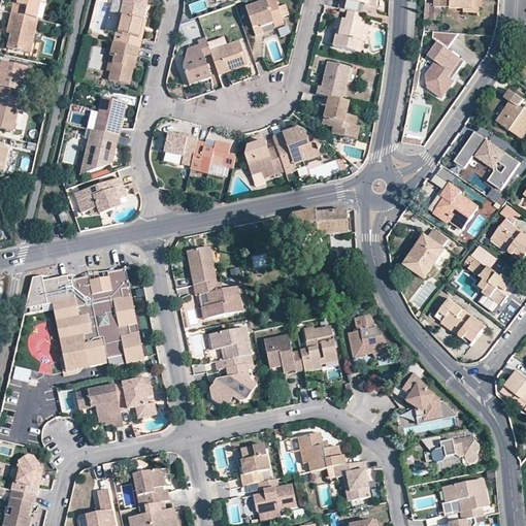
[(14,0),(14,2),(11,1),(10,4),(8,11),(34,18),(38,0),(14,0)]
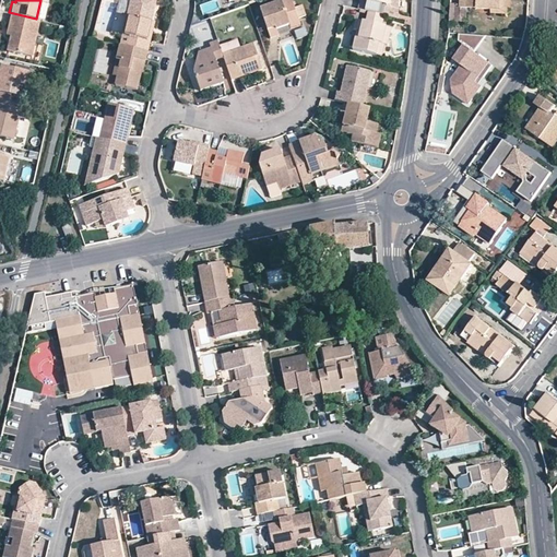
[(144,2),(133,0),(128,0),(125,13),(129,14),(125,32),(128,33),(126,46),(147,50),(150,38),(146,37),(150,18),(152,10),(142,8),(144,2)]
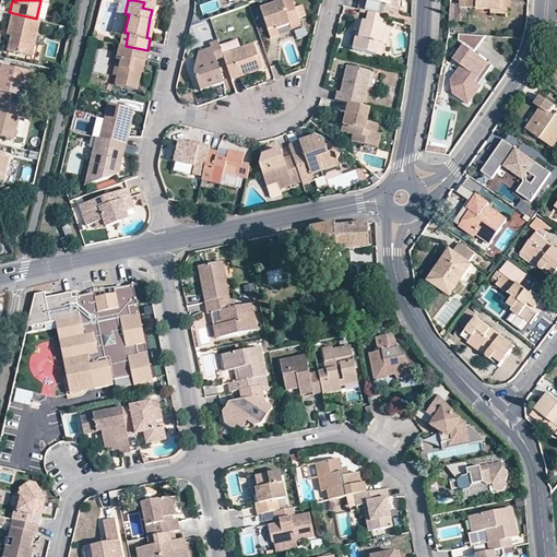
[(282,26),(289,23),(299,20),(298,16),(306,14),(303,6),(295,8),(293,0),(281,0),(260,8),(271,36),(279,34),(277,27),(276,24),(281,23),(282,26)]
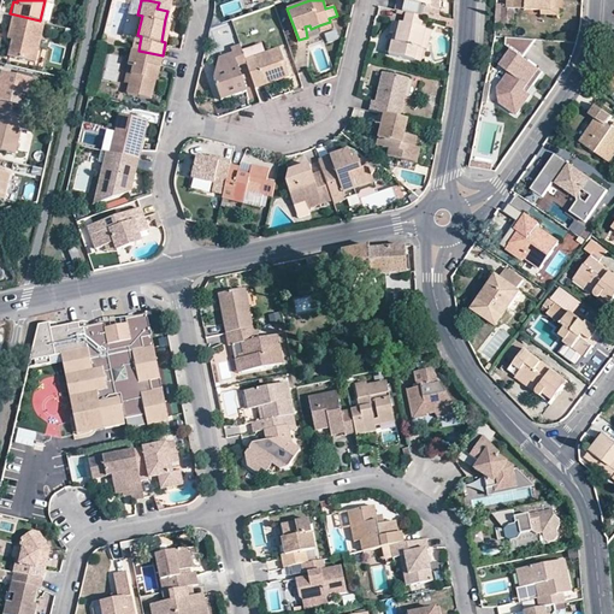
[(423,16),(438,19),(443,0),(399,0),(396,0),(394,9),(405,11),(423,16)]
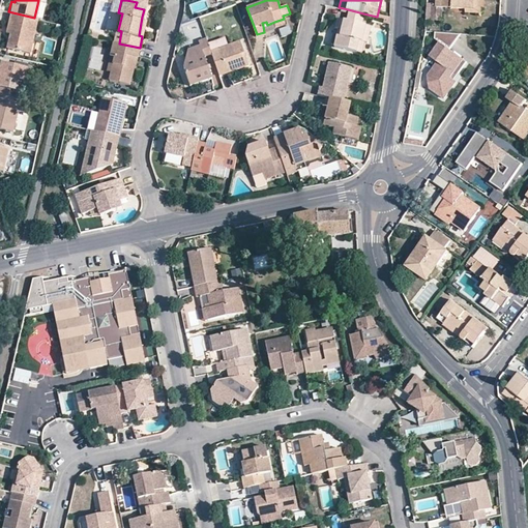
[(464,11),(479,12),(480,0),(473,0),(473,7),(464,7),(464,11)]
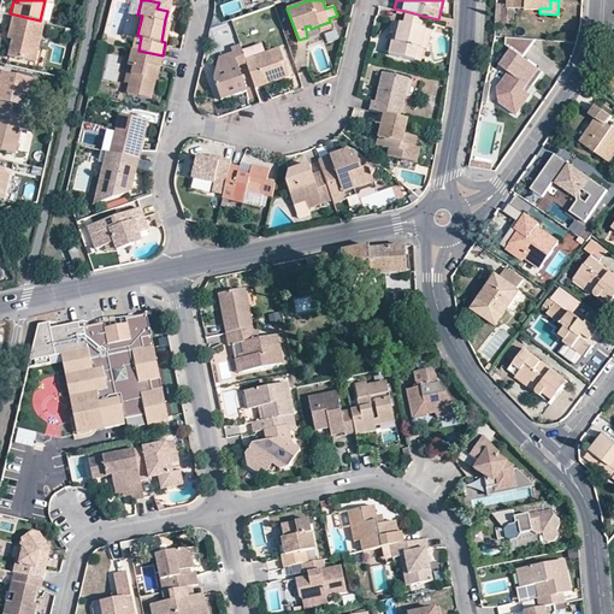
[(420,28),(423,16),(405,11),(402,23),(391,21),(388,33),(391,34),(396,34),(395,42),(390,41),(388,54),(413,60),(417,47),(423,48),(426,49),(431,30),(420,28)]
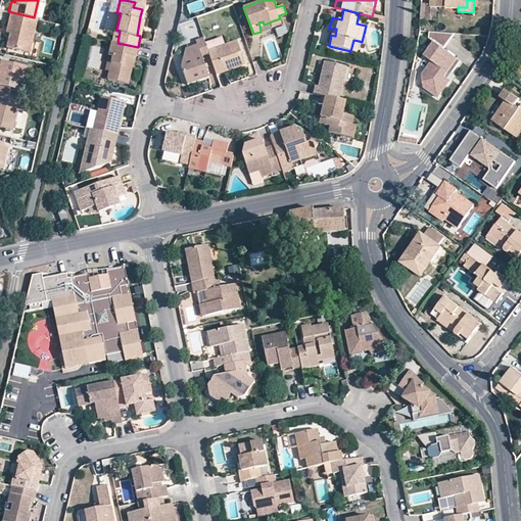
[(34,17),(8,11),(7,16),(6,20),(11,22),(8,33),(5,45),(28,51),(36,17),(34,17)]
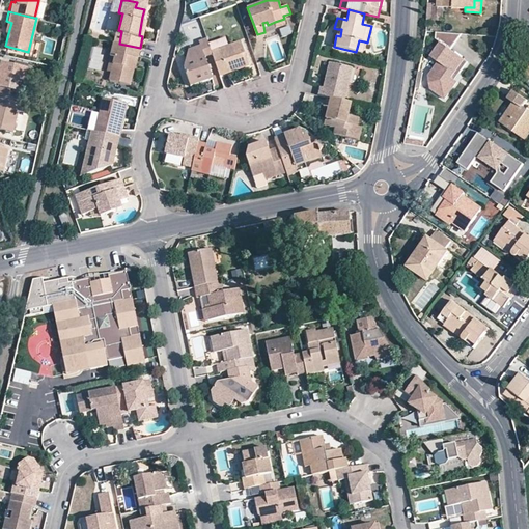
[(287,23),(278,27),(281,35),(290,31),(287,23)]
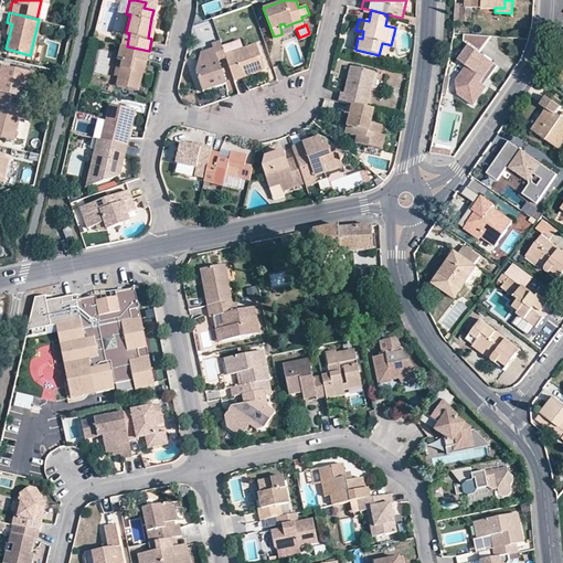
[(465,28),(461,39),(481,46),(486,35),(465,28)]
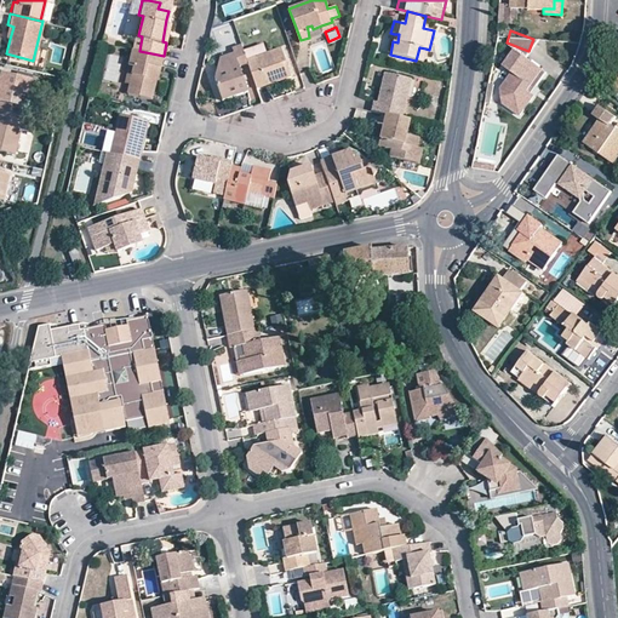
[(249,62),(247,58),(245,51),(241,44),(232,47),(233,51),(219,57),(215,78),(222,99),(247,90),(239,64),(249,62)]
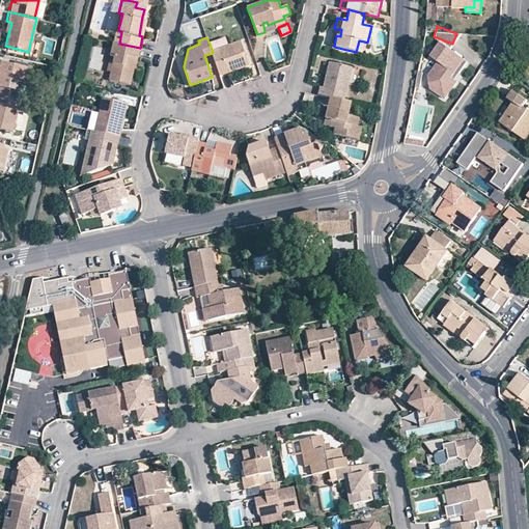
[(228,44),(226,37),(210,44),(212,50),(228,44)]
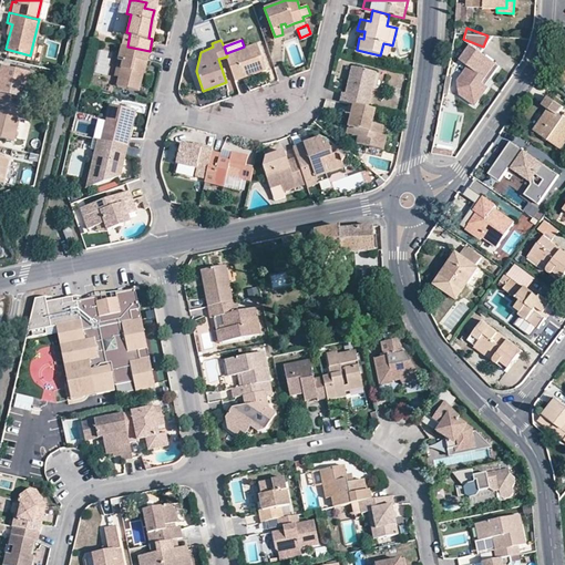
[(226,53),(227,57),(235,80),(243,78),(242,74),(254,70),(255,73),(266,69),(257,42),(244,47),(226,53)]
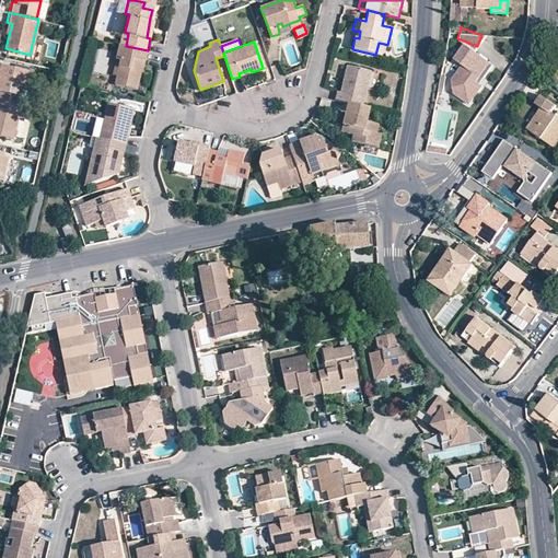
[(126,46),(118,44),(115,59),(120,61),(117,76),(115,83),(137,89),(141,71),(140,71),(141,60),(146,60),(148,50),(126,46)]
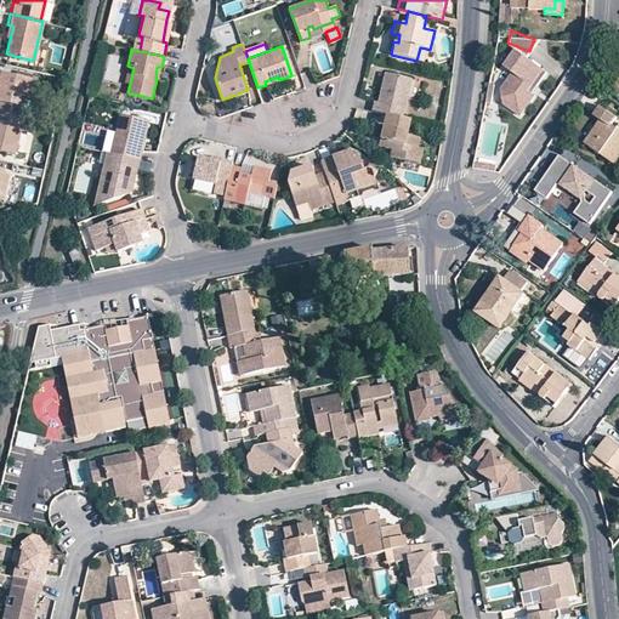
[(510,95),(523,104),(532,92),(527,90),(541,69),(514,49),(503,64),(520,77),(516,81),(517,84),(510,95)]
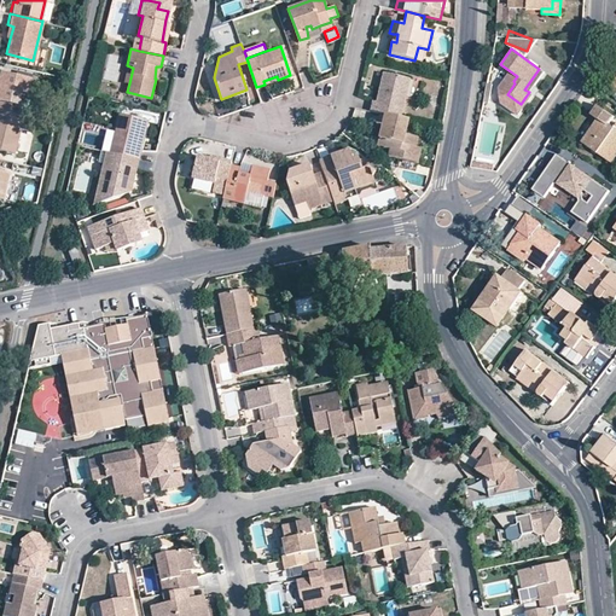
[(0,69),(0,106),(11,109),(13,110),(16,100),(19,87),(25,89),(29,76),(0,69)]
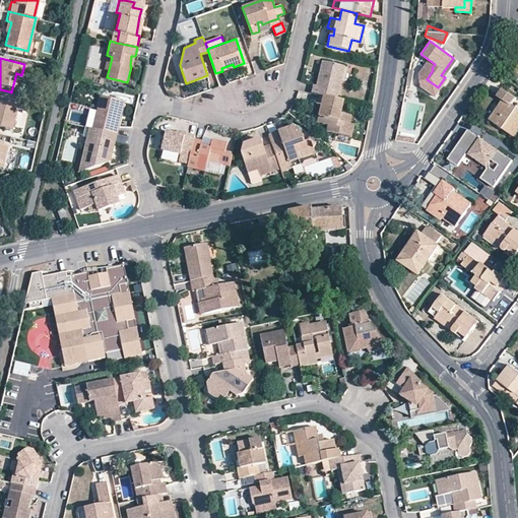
[(441,75),(445,77),(457,60),(453,58),(441,75)]
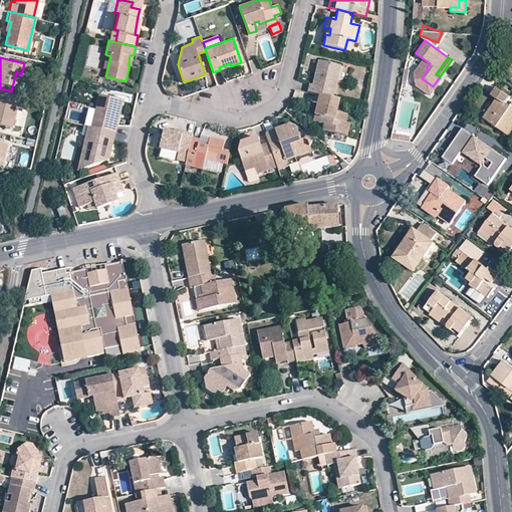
[(339,66),(321,61),(318,73),(314,72),(312,84),(308,83),(307,91),(314,93),(332,97),(339,66)]
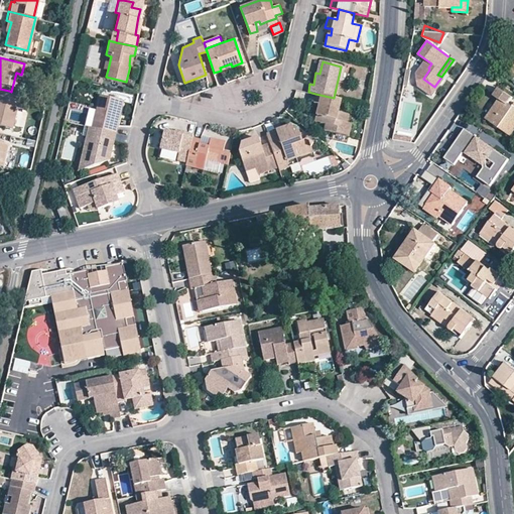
[(416,85),(429,94),(434,87),(423,79),(421,78),(416,85)]
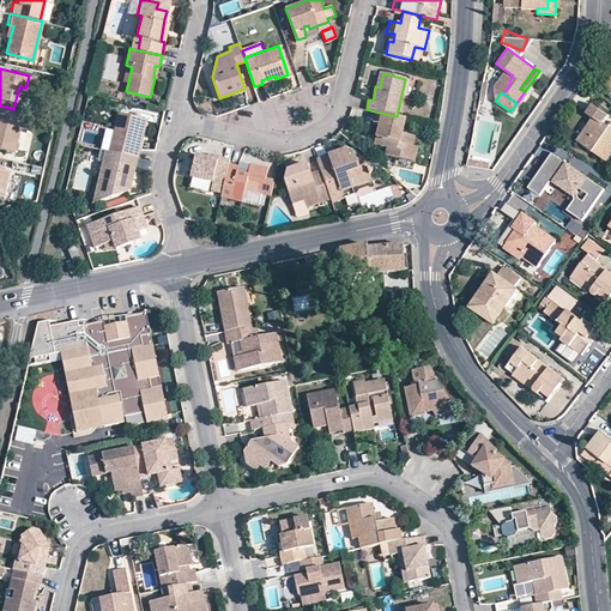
[(602,123),(603,121),(608,115),(591,104),(586,112),(592,116),(602,123)]
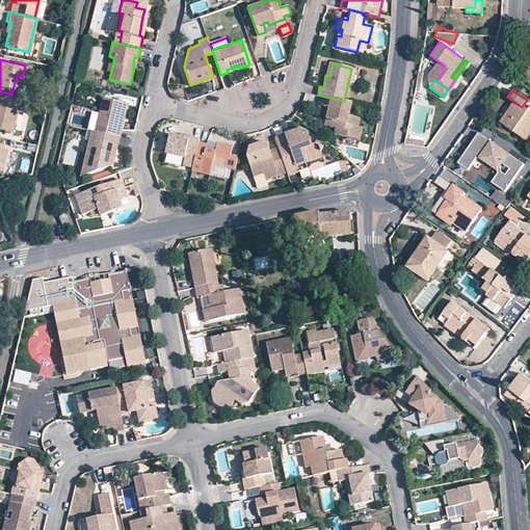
[(9,94),(0,91),(0,126),(12,129),(18,104),(7,102),(9,94)]
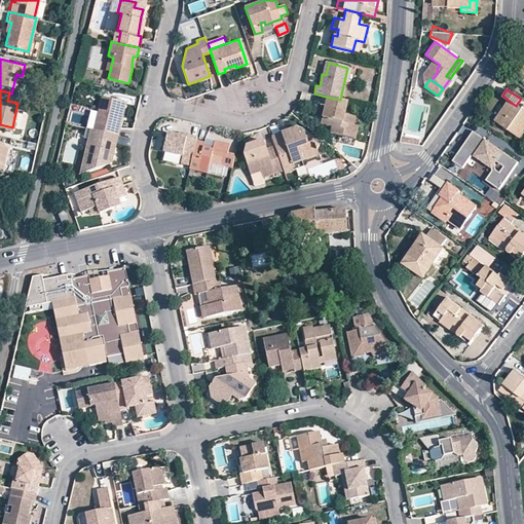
[(11,94),(9,92),(7,101),(17,103),(20,96),(11,94)]
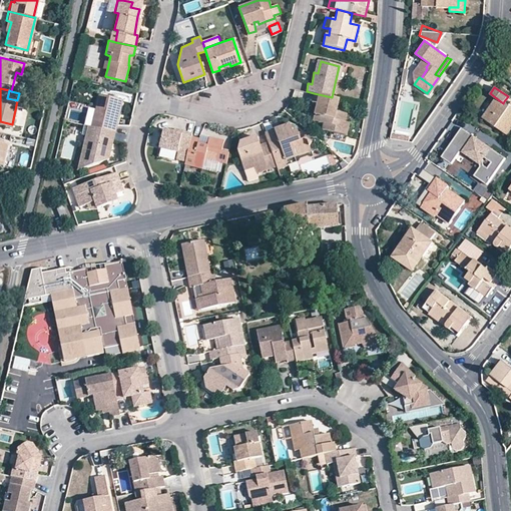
[(114,122),(120,98),(98,93),(90,126),(115,132),(118,123),(114,122)]
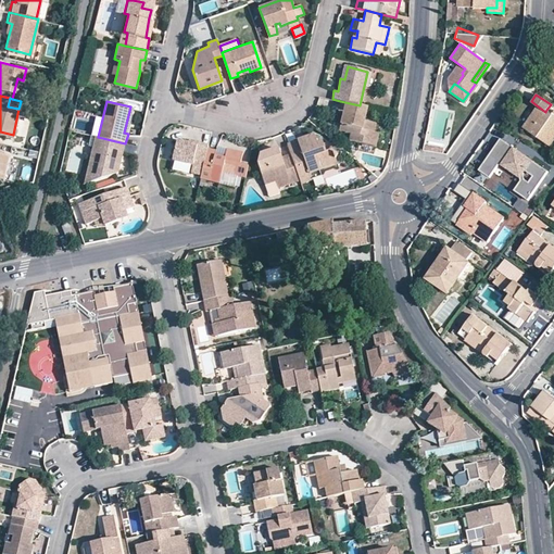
[(367,108),(360,105),(340,101),(338,112),(343,113),(341,125),(345,127),(344,131),(351,134),(350,140),(359,142),(375,147),(378,133),(374,131),(376,123),(364,120),(367,108)]
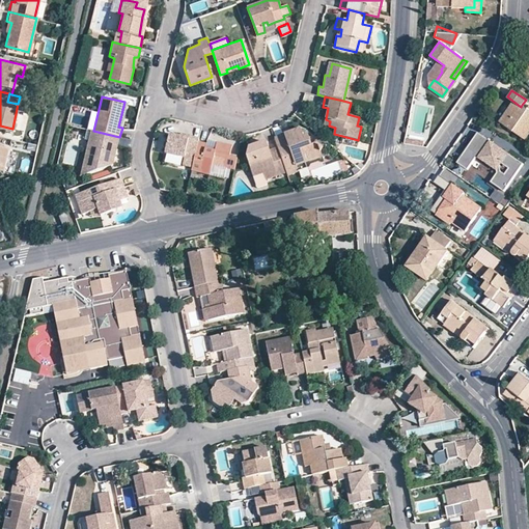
[(521,136),(528,123),(528,110),(525,107),(522,111),(520,108),(521,107),(512,101),(498,120),(521,136)]
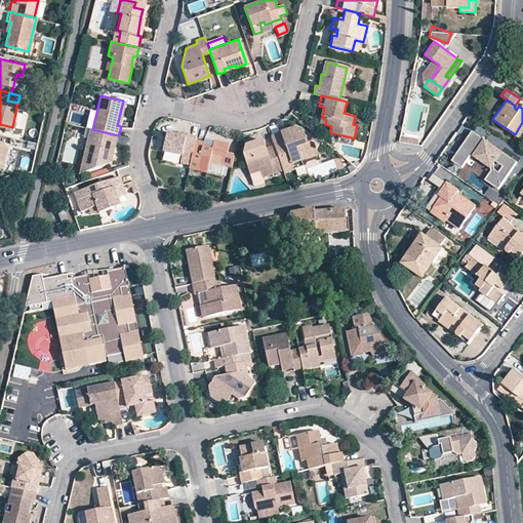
[(126,102),(123,101),(117,125),(121,126),(126,102)]
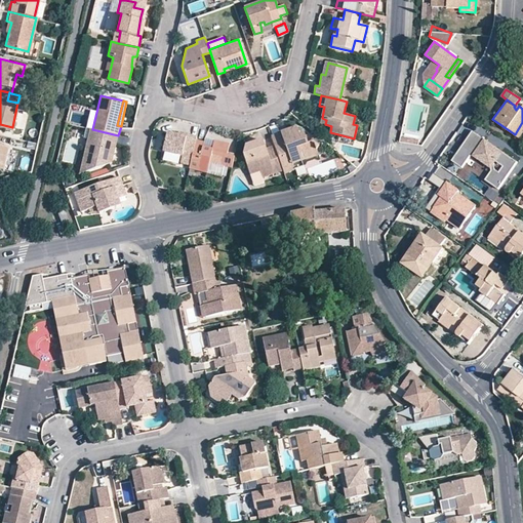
[(281,131),(271,135),(273,142),(275,146),(283,168),(284,171),(304,165),(302,160),(318,154),(316,149),(317,146),(314,145),(313,141),(308,143),(304,133),(299,134),(297,126),(287,129),(286,134),(282,135),(281,131)]
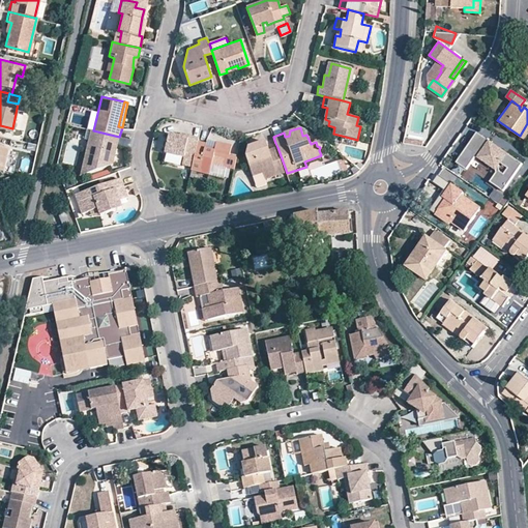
[(93,130),(91,130),(87,149),(84,148),(78,177),(109,166),(114,144),(117,145),(119,137),(93,130)]
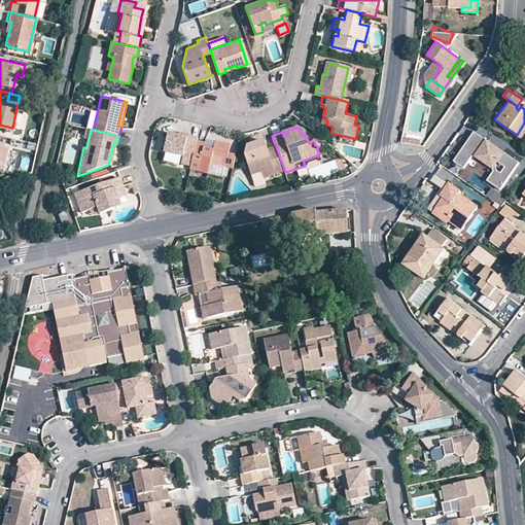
[(475,153),(493,166),(493,169),(487,178),(500,187),(519,160),(474,130),(469,136),(471,138),(468,143),(465,141),(454,160),(463,166),(471,154),(475,153)]
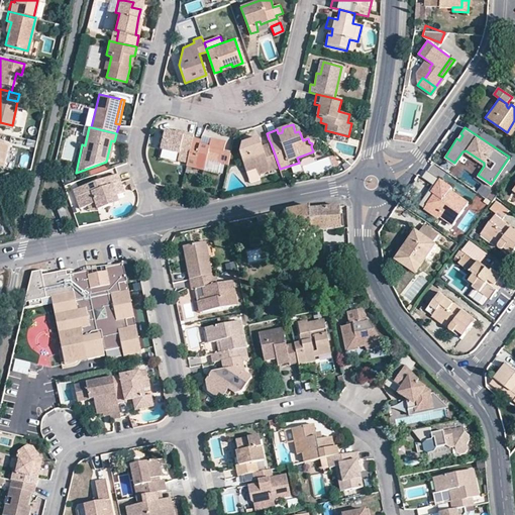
[(193,138),(194,133),(184,130),(183,134),(175,131),(164,129),(160,148),(171,150),(180,152),(181,147),(191,149),(193,138)]
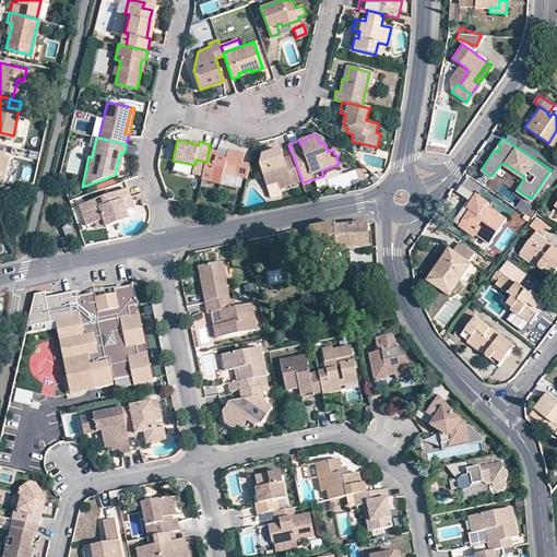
[(377,147),(360,143),(359,150),(376,154),(377,147)]
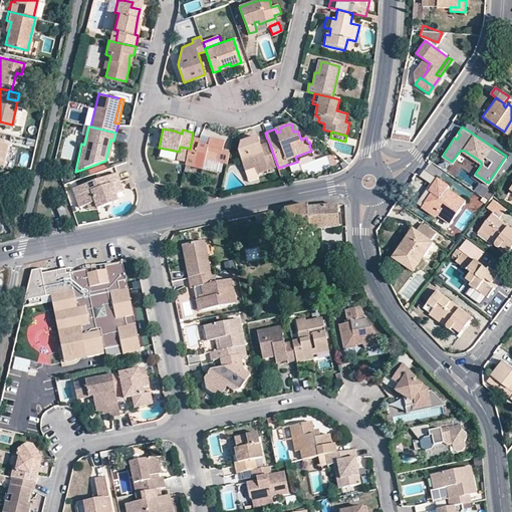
[(259,146),(258,142),(255,135),(240,140),(236,153),(242,169),(251,167),(256,172),(277,165),(269,143),(259,146)]
